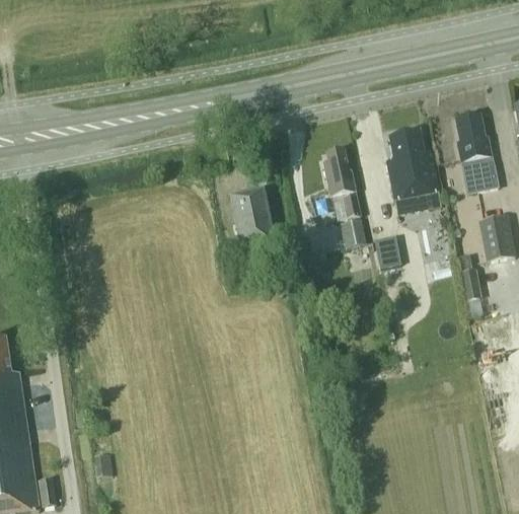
[(491,157),(490,155),(487,135),(484,136),(479,114),(455,119),(459,139),(456,140),(466,193),(499,187),(493,156),(491,157)]
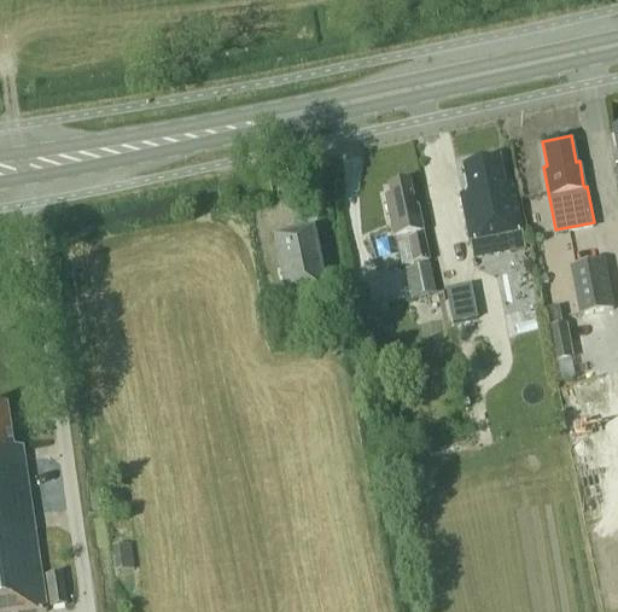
[(468,187),(460,190),(470,235),(520,226),(511,178),(503,180),(499,155),(464,162),(468,187)]
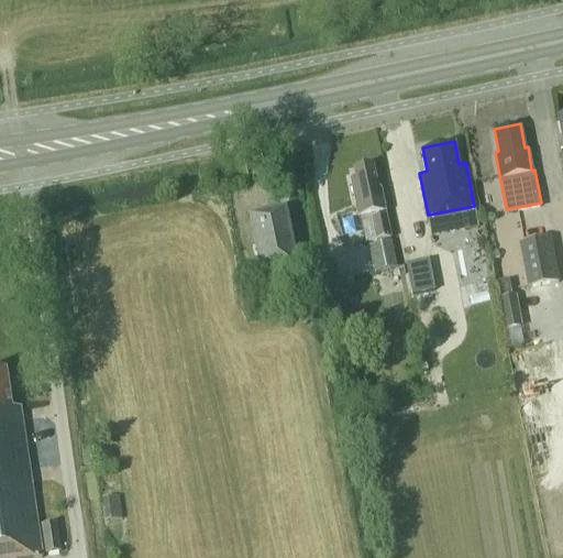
[(376,237),(389,233),(379,184),(377,184),(373,162),(353,166),(354,174),(351,175),(359,214),(371,210),(376,237)]
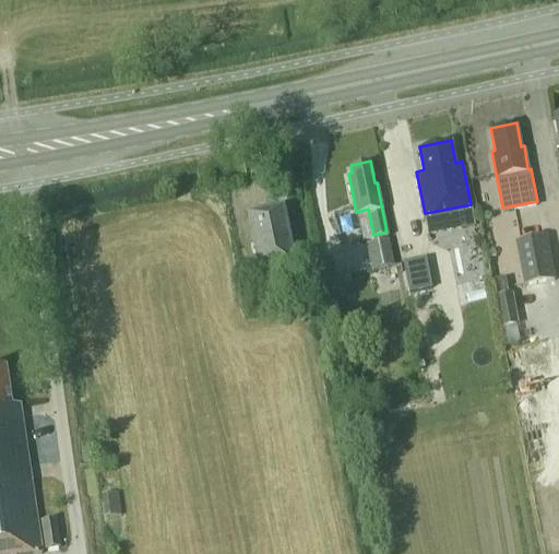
[(296,262),(283,202),(247,210),(259,270),(296,262)]
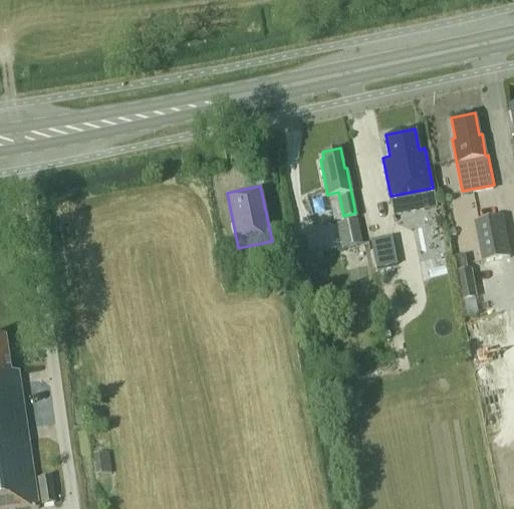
[(503,213),(473,219),(481,259),(511,253),(503,213)]
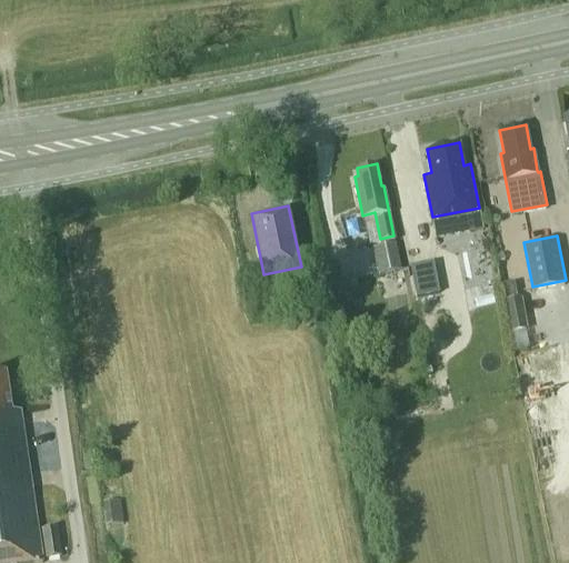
[(396,239),(372,244),(378,270),(401,265),(396,239)]
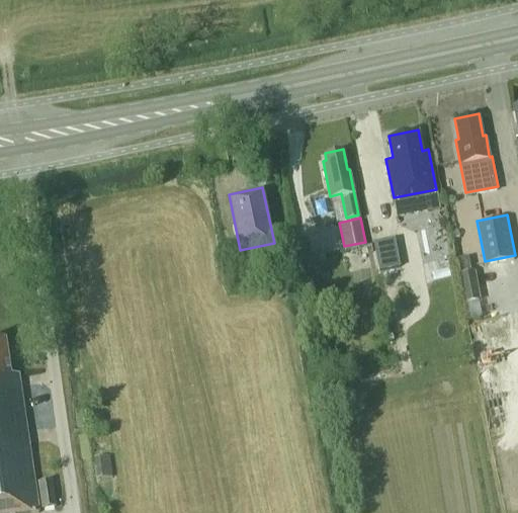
[(403,232),(413,269),(433,264),(423,227),(403,232)]
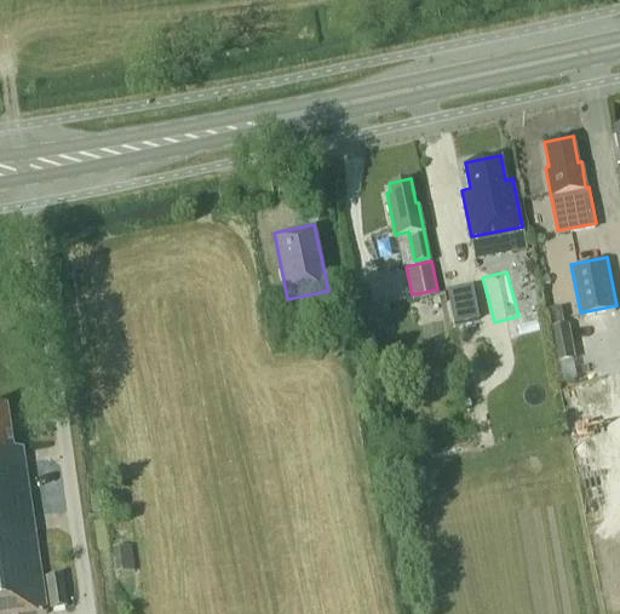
[(474,281),(449,286),(455,319),(480,314),(474,281)]
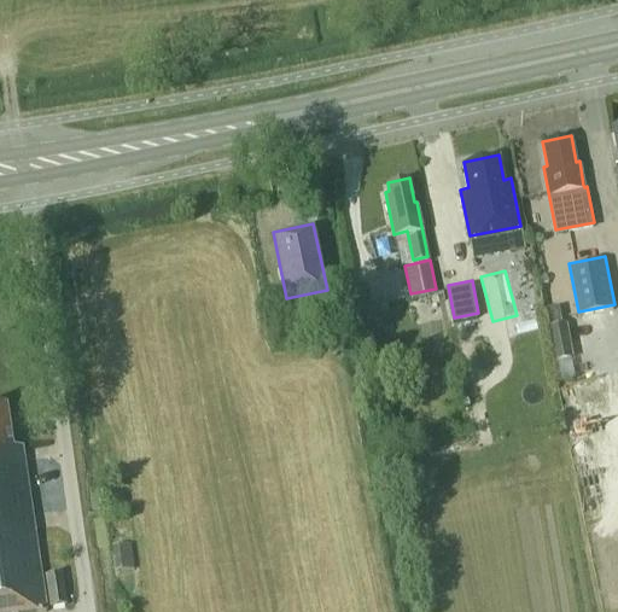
[(554,357),(573,354),(566,320),(563,321),(559,302),(544,306),(548,324),(547,324),(554,357)]
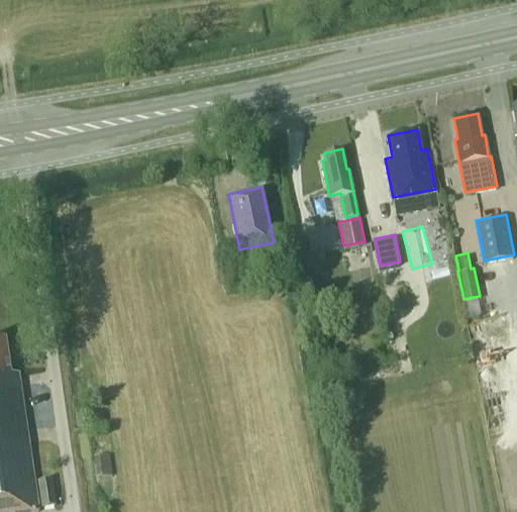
[(0,511),(38,506),(18,370),(10,371),(5,334),(0,334),(0,511)]
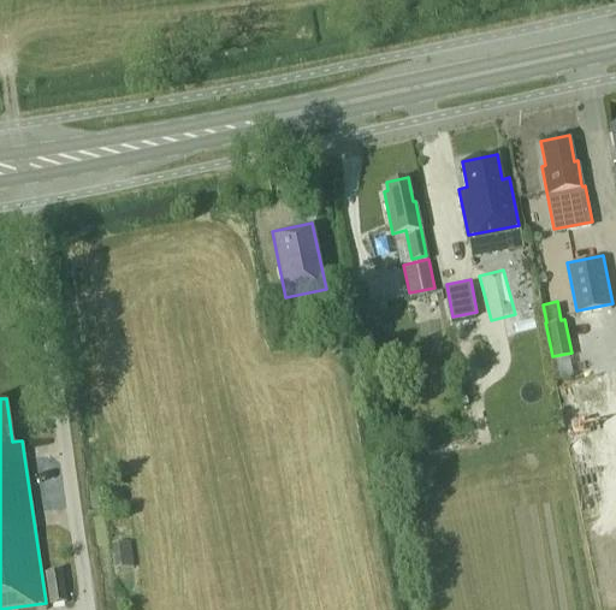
[(130,538),(113,540),(116,566),(134,563),(130,538)]
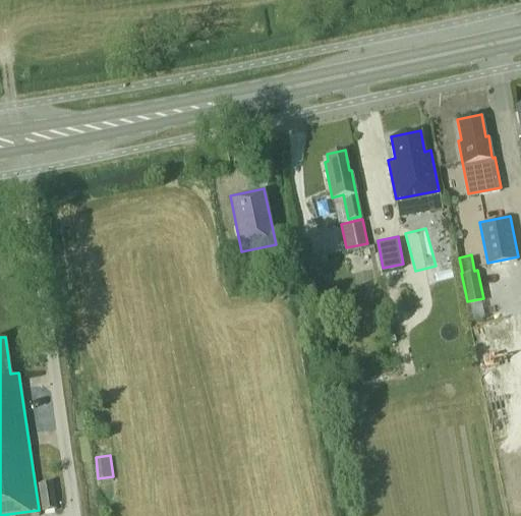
[(37,482),(41,509),(57,506),(53,479),(37,482)]
